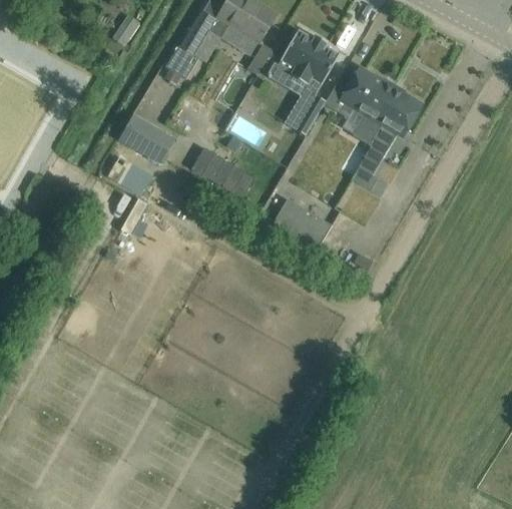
[(220,36),(229,23),(260,41),(277,14),(259,3),(257,6),(246,0),(228,0),(216,19),(200,9),(167,66),(169,67),(174,70),(180,74),(186,78),(199,57),(195,54),(209,30),(220,36)]
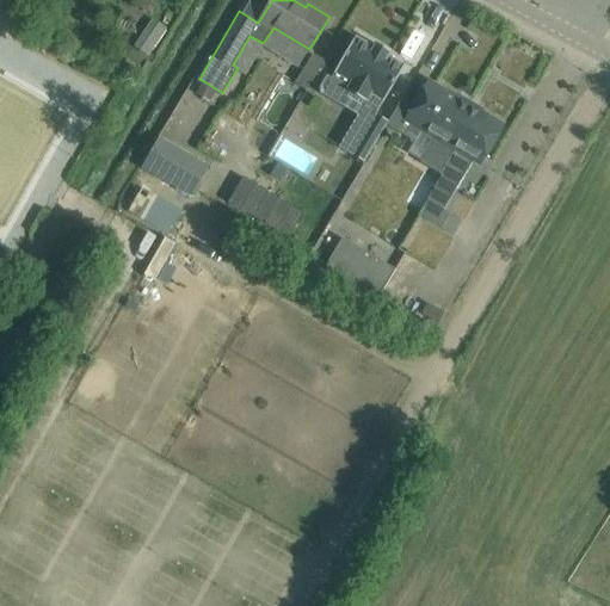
[(151,16),(131,41),(146,53),(165,26),(151,16)]
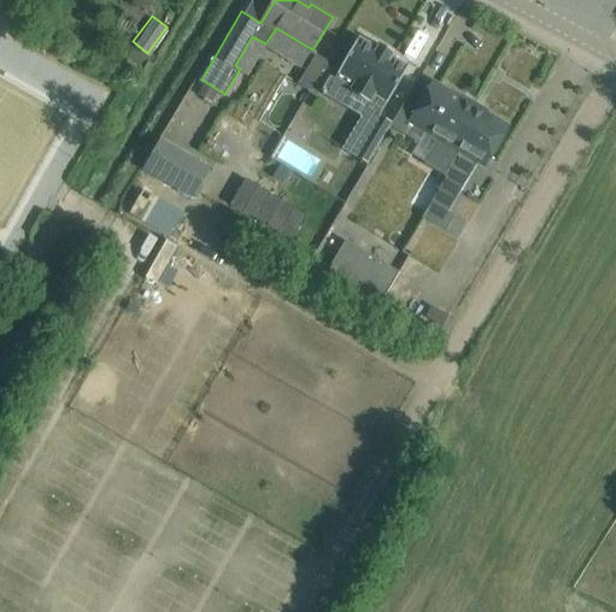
[(350,89),(369,101),(370,99),(379,104),(382,98),(387,100),(409,64),(391,54),(394,49),(380,42),(377,46),(358,35),(334,77),(351,87),(350,89)]
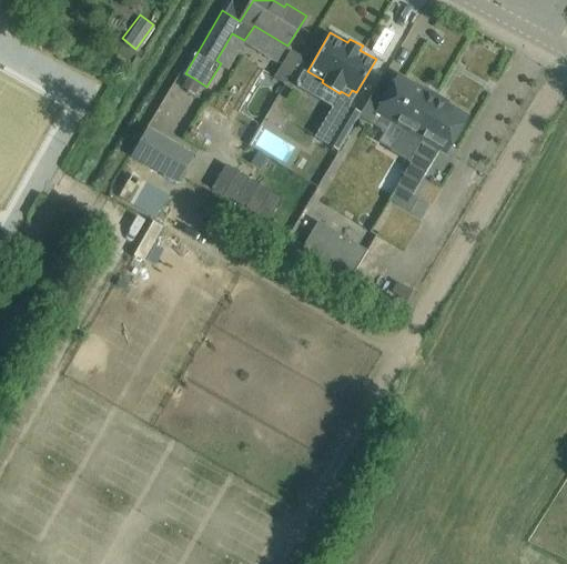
[(305,50),(300,59),(302,60),(307,52),(311,54),(321,39),(313,36),(305,50)]
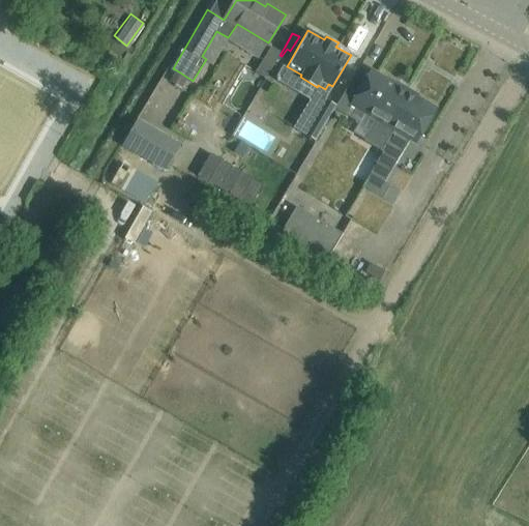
[(273,41),(257,67),(266,74),(283,48),(273,41)]
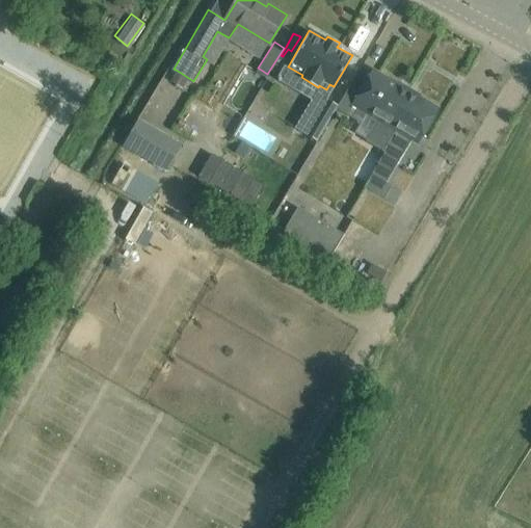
[(363,86),(353,103),(379,117),(367,137),(374,141),(383,148),(396,128),(418,140),(422,134),(427,125),(437,107),(405,87),(373,69),(363,86)]
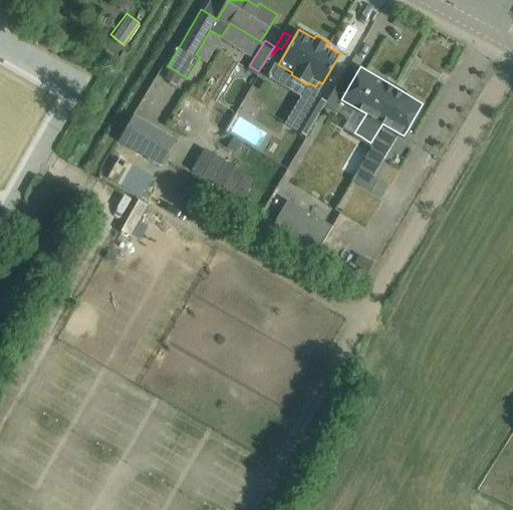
[(170,67),(165,75),(176,82),(181,74),(175,70),(170,67)]
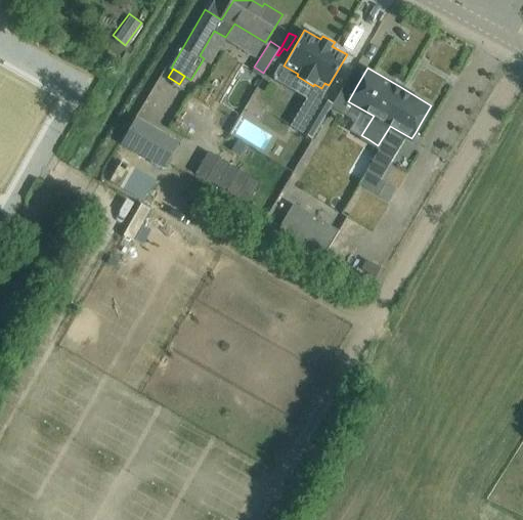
[(312,137),(333,102),(315,91),(295,126),(302,130),(301,131),(312,137)]
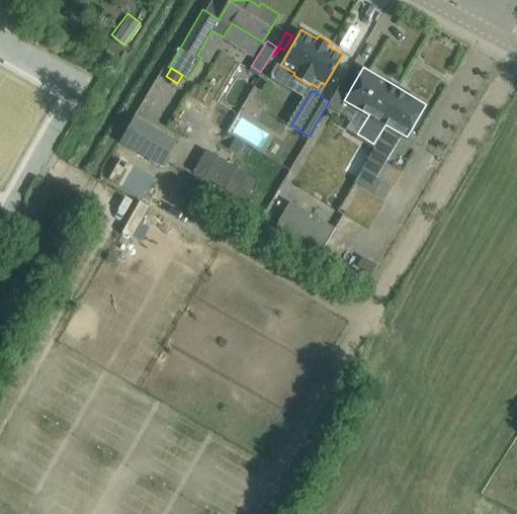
[(135,113),(119,140),(163,164),(178,138),(135,113)]
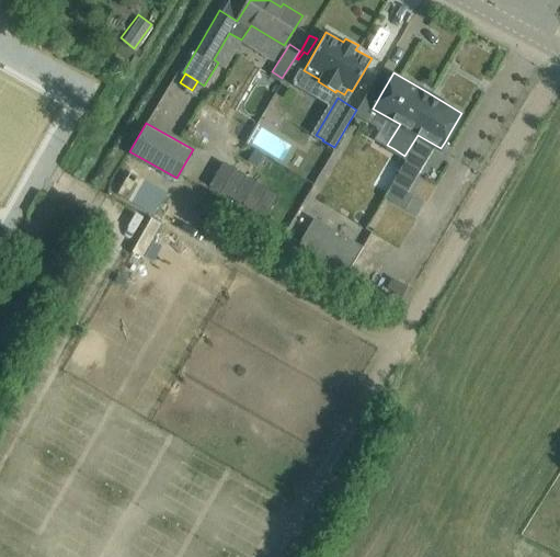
[(445,141),(441,148),(449,154),(454,147),(445,141)]
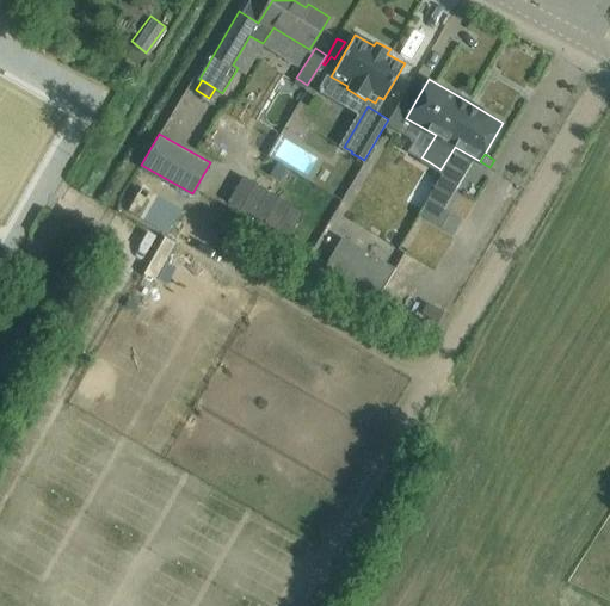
[(441,169),(427,193),(445,204),(460,180),(443,171),(441,169)]
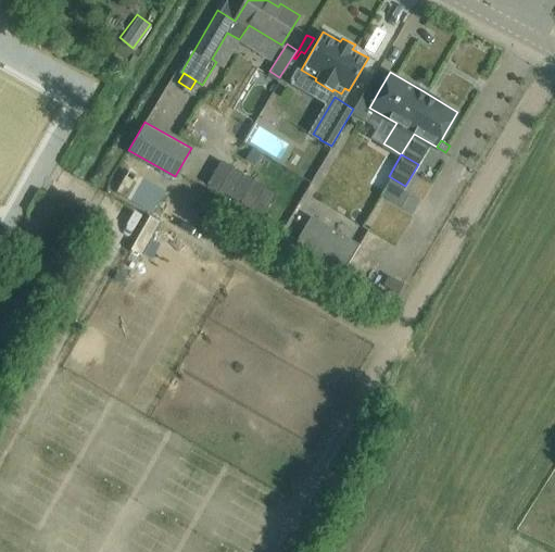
[(222,159),(206,182),(263,215),(278,190),(222,159)]
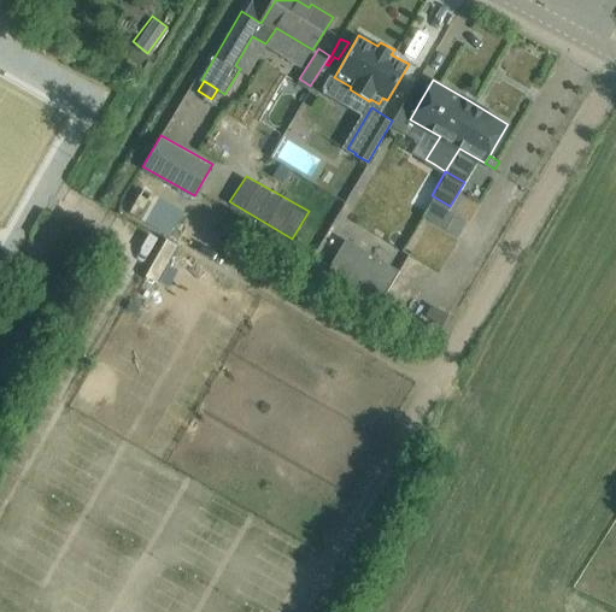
[(342,241),(324,272),(379,305),(397,272),(342,241)]
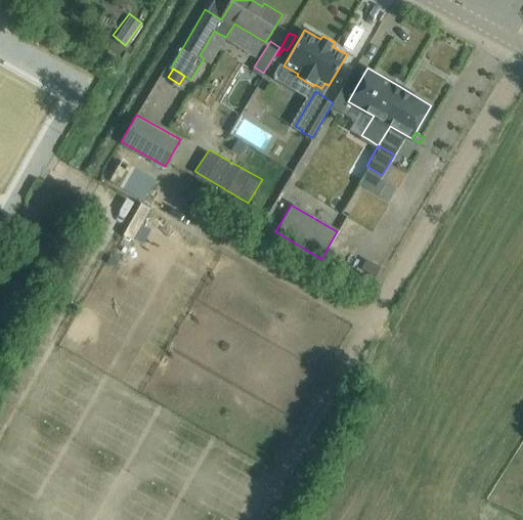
[(365,258),(360,267),(376,275),(381,266),(365,258)]
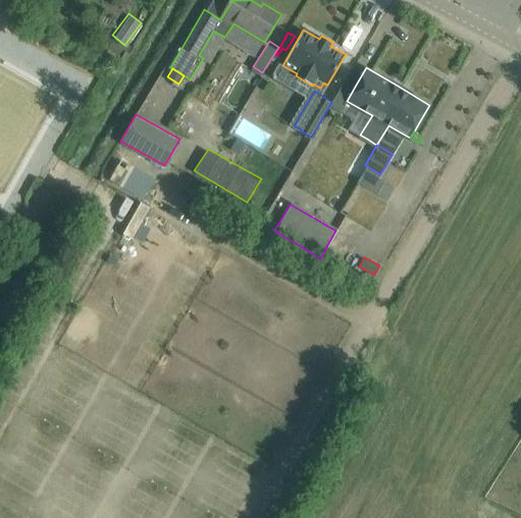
[(0,465),(0,474),(15,483),(18,476),(0,465)]
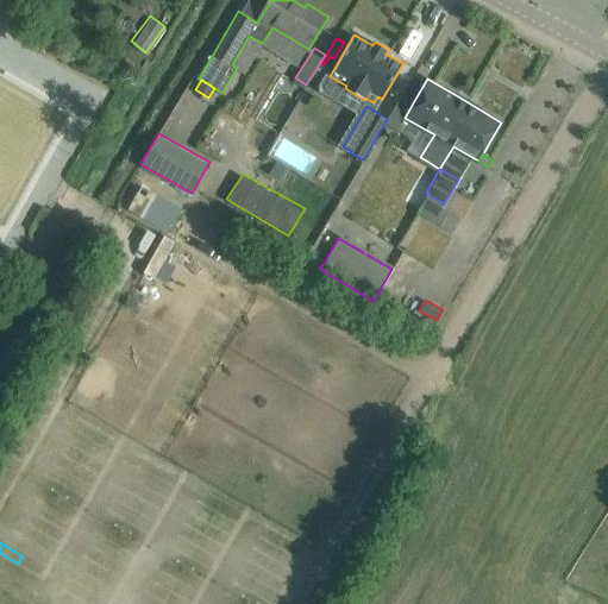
[(157,582),(169,586),(179,562),(167,558),(157,582)]
